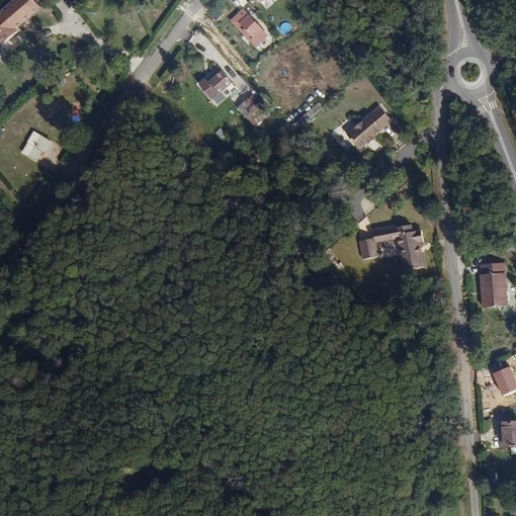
[(20,0),(0,15),(0,72),(11,64),(0,50),(0,47),(17,33),(15,31),(41,11),(32,0),(20,0)]
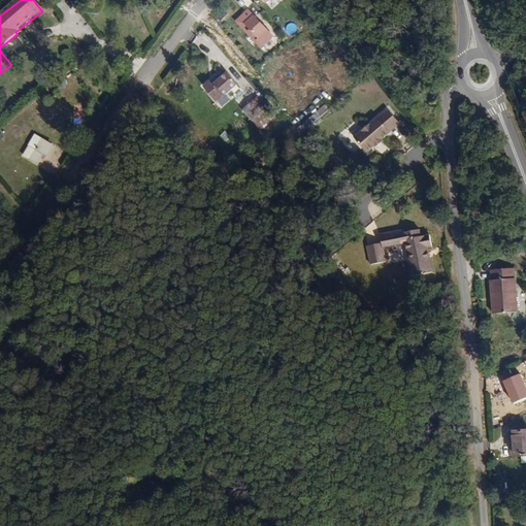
[(267,53),(280,41),(259,22),(249,31),(257,37),(254,41),(267,53)]
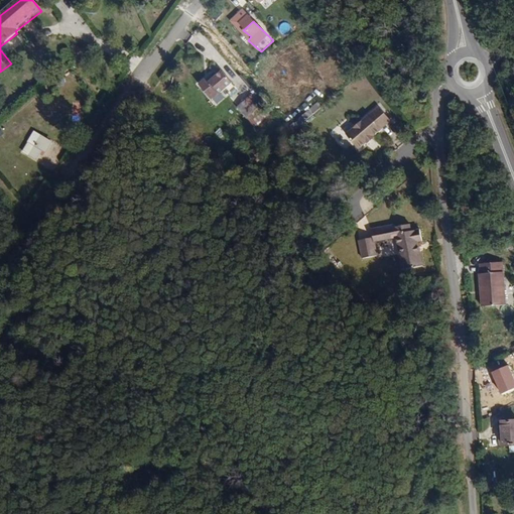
[(226,76),(212,87),(209,84),(203,89),(216,104),(221,99),(235,88),(226,76)]
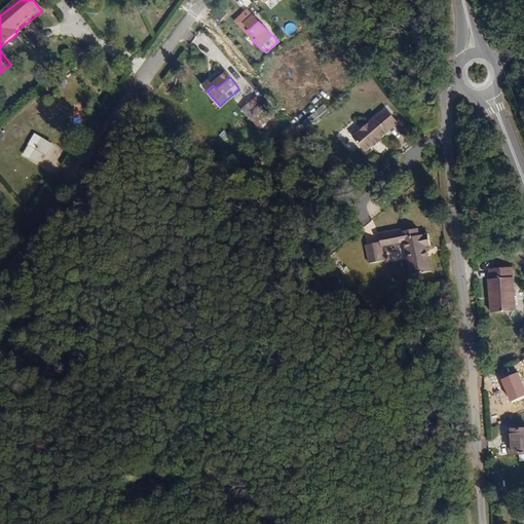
[(370,139),(379,132),(380,134),(386,127),(386,126),(395,119),(394,119),(404,110),(391,97),(358,125),(370,139)]
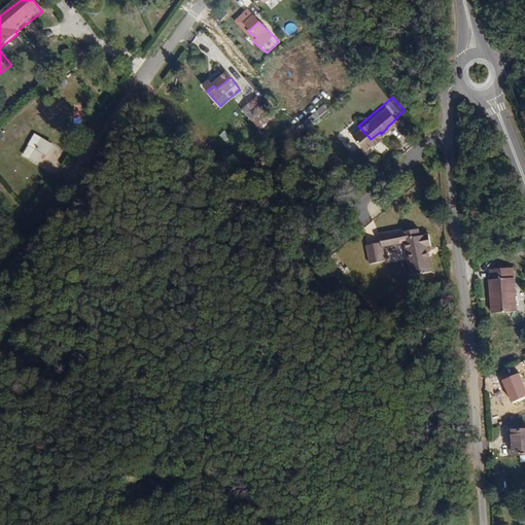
[(251,127),(264,115),(248,98),(236,108),(251,127)]
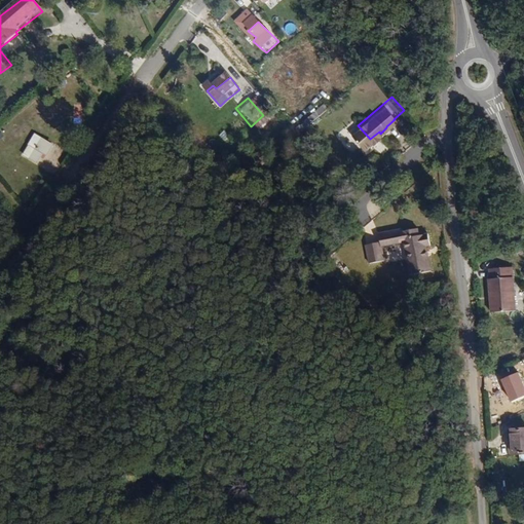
[(38,156),(45,142),(28,132),(17,150),(31,159),(34,154),(38,156)]
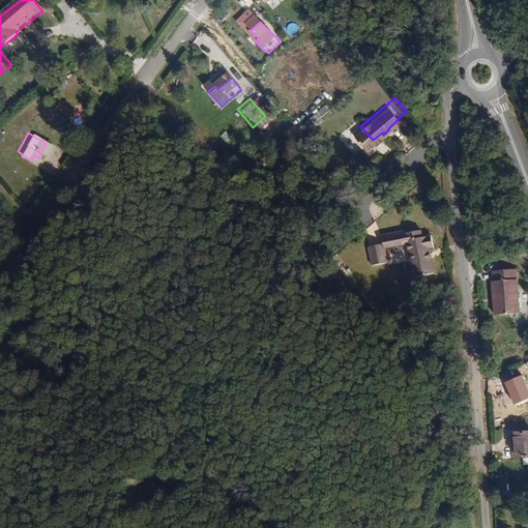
[(248,159),(255,169),(266,157),(261,149),(248,159)]
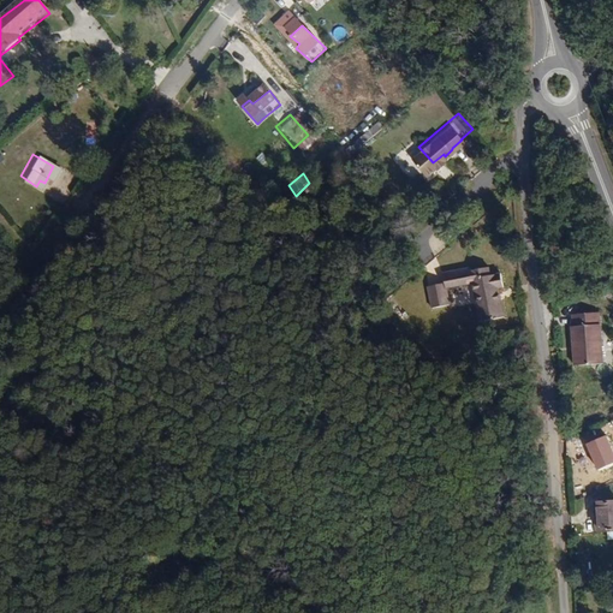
[(444,280),(470,274),(469,262),(468,260),(439,266),(441,275),(444,280)]
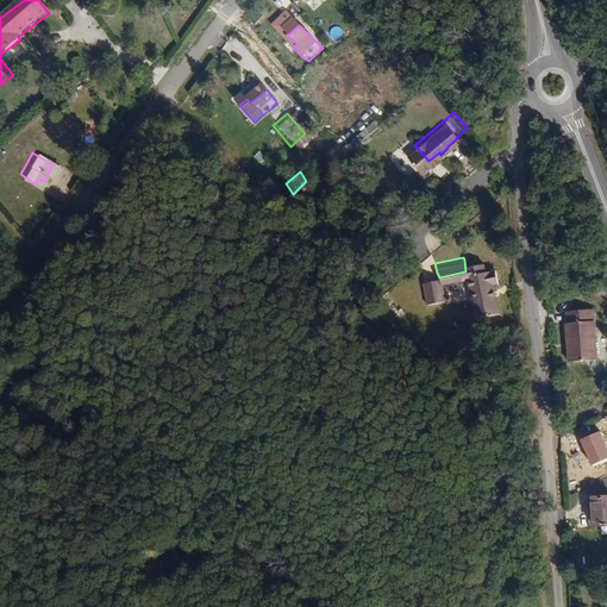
[(464,260),(465,271),(473,308),(495,304),(490,277),(495,277),(493,264),(483,266),(482,257),(464,260)]
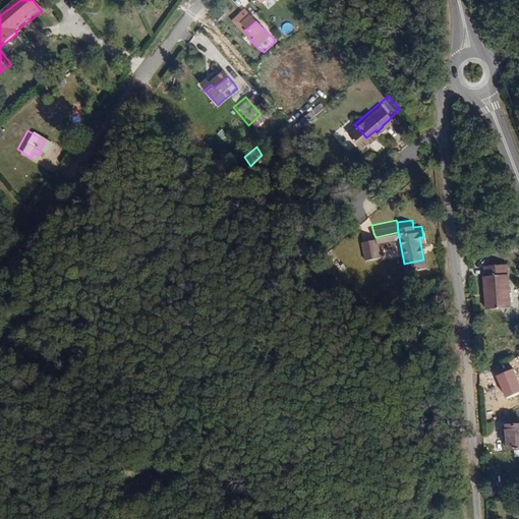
[(378,250),(376,237),(373,233),(359,236),(363,253),(378,250)]
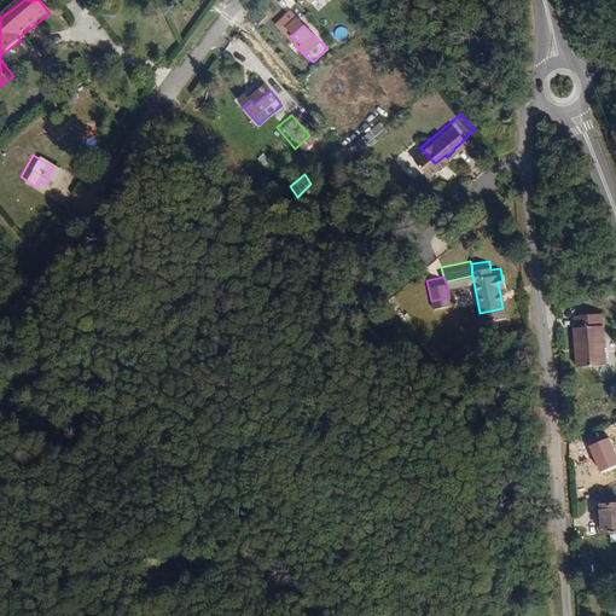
[(577,340),(576,340),(577,382),(606,381),(604,337),(603,326),(576,327),(577,340)]
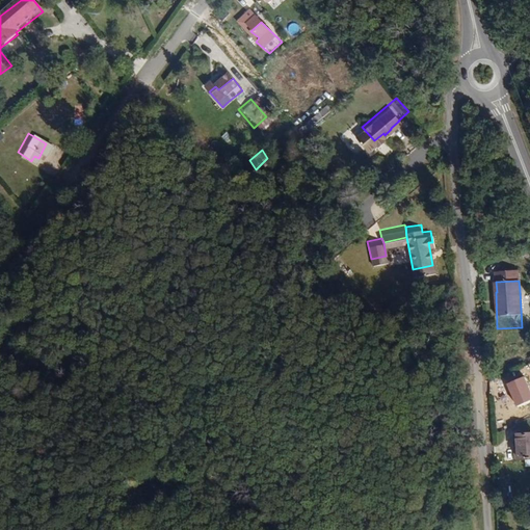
[(529,442),(515,444),(517,471),(529,470),(529,442)]
